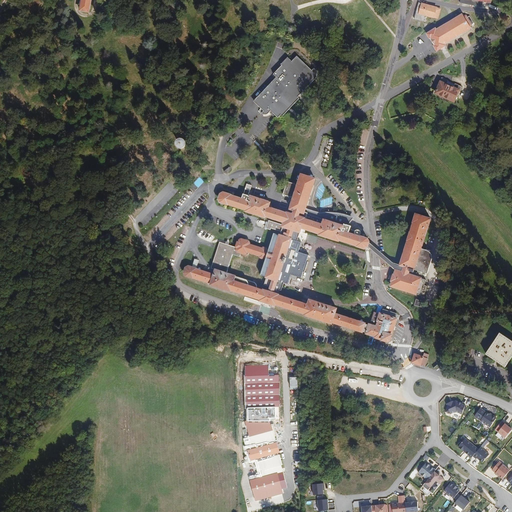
[(82,0),(80,13),(90,15),(93,0),(342,0),(343,1),(346,4),(352,0),(82,0)]
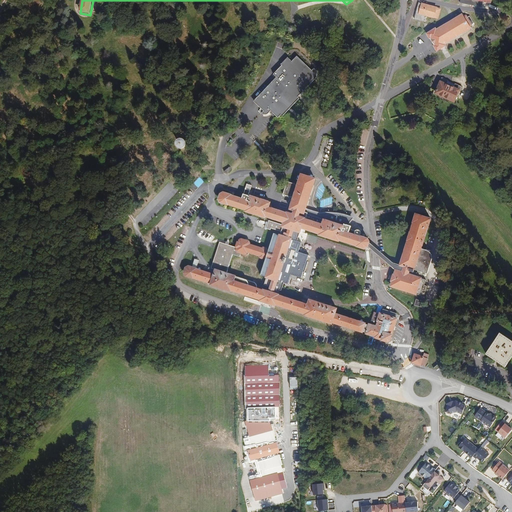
[(438,19),(440,10),(437,9),(436,8),(418,4),(414,20),(425,23),(427,17),(433,19),(434,18),(438,19)]
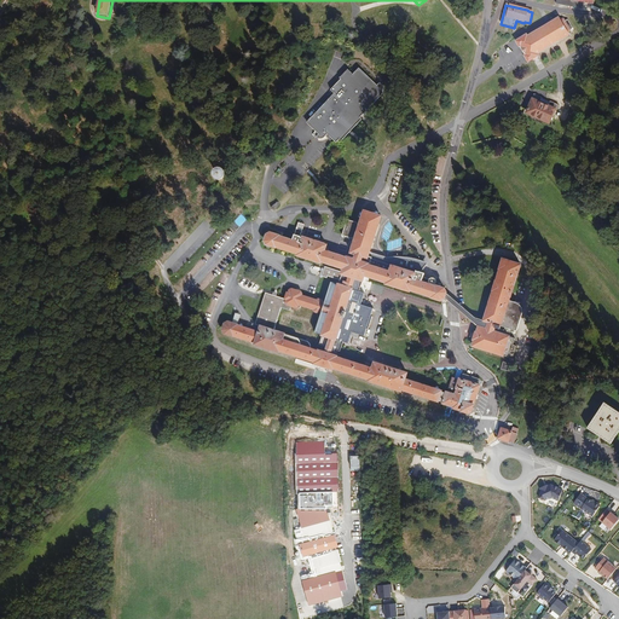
[(572,33),(570,29),(563,19),(561,22),(559,19),(550,25),(536,35),(527,40),(526,38),(516,44),(520,48),(530,65),(543,57),(541,55),(571,38),(568,34),(572,33)]
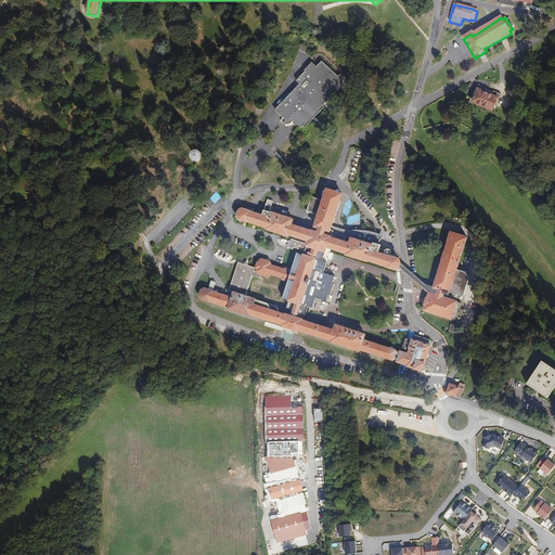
[(307,71),(301,77),(297,81),(301,85),(280,107),(286,114),(288,112),(293,116),(287,123),(285,125),(287,126),(288,126),(291,126),(294,124),(295,123),(297,125),(300,127),(304,130),(307,126),(325,106),(336,94),(339,90),(343,87),(345,84),(345,81),(345,79),(341,75),(339,77),(323,62),(317,67),(320,71),(313,77),(307,71)]
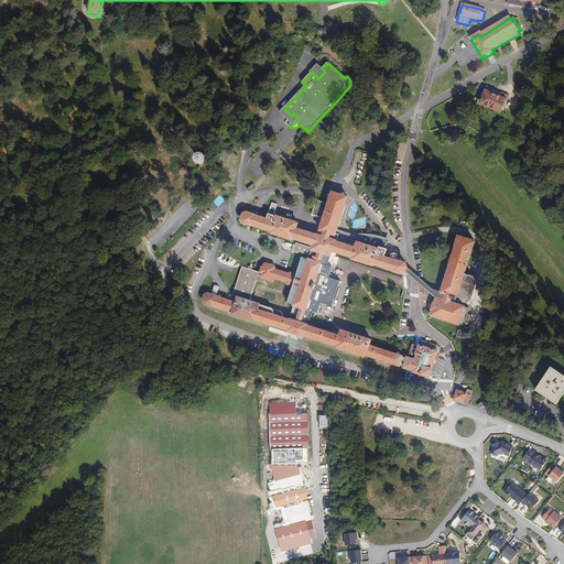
[(318,78),(325,72),(322,68),(318,65),(312,72),(318,78)]
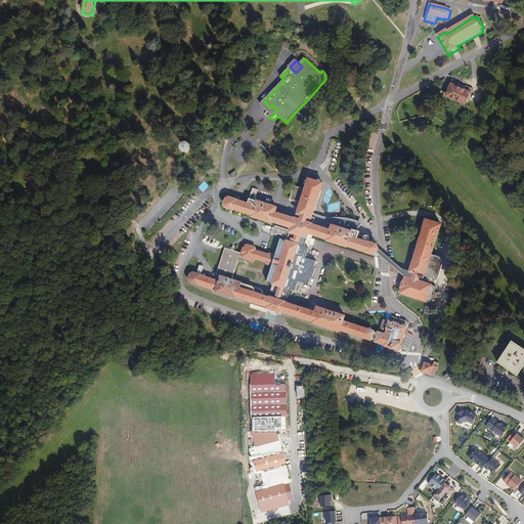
[(319,89),(330,78),(317,89),(307,100),(319,89)]
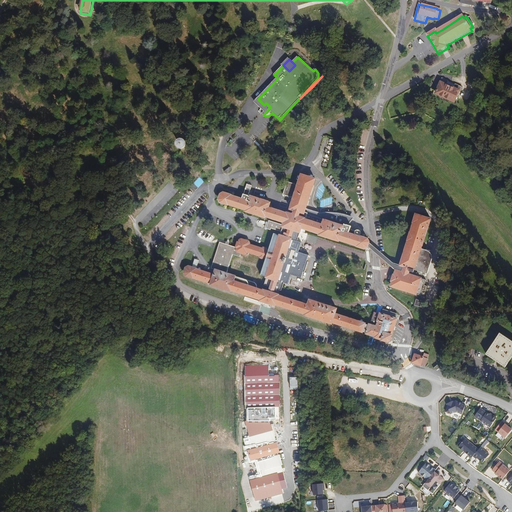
[(458,90),(461,85),(454,82),(453,83),(446,80),(447,79),(440,76),(438,80),(439,80),(434,91),(452,100),(457,89),(458,90)]
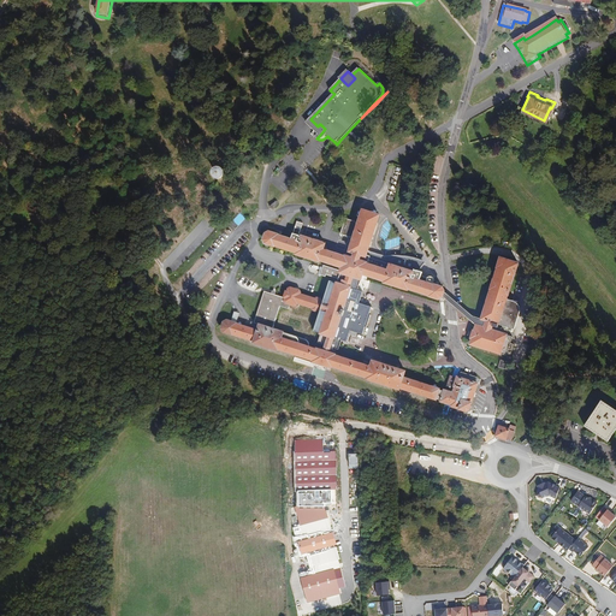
[(355,126),(375,105),(361,118),(341,140),(355,126)]
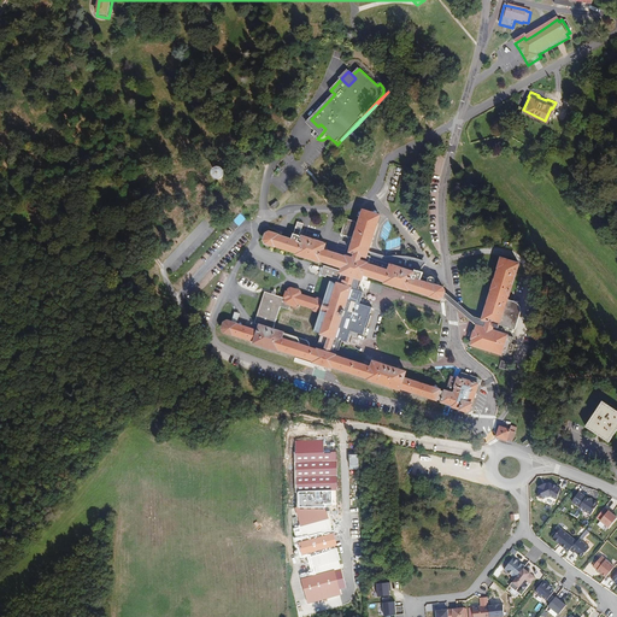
[(325,129),(321,124),(318,127),(311,119),(307,124),(319,136),(325,129)]
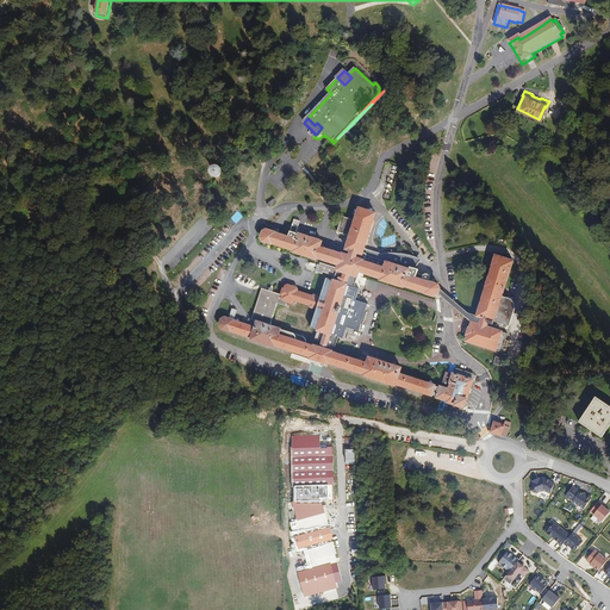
[(306,137),(294,125),(288,132),(300,143),(306,137)]
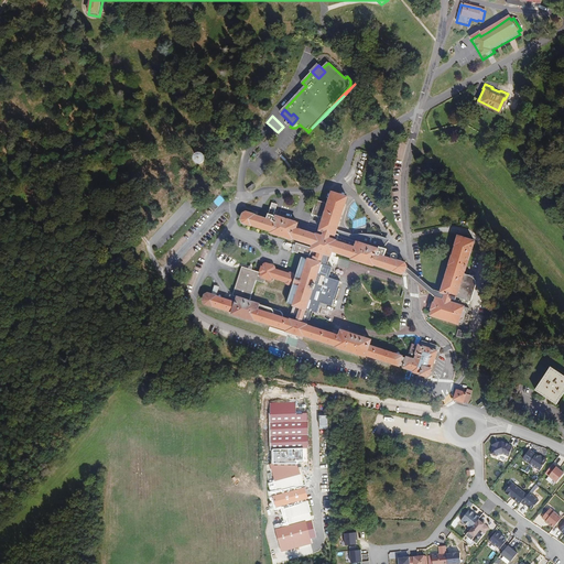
[(202,163),(204,162),(205,161),(205,159),(205,156),(204,154),(202,153),(201,153),(198,153),(196,154),(195,156),(195,158),(195,160),(196,162),(197,163),(199,163),(202,163)]
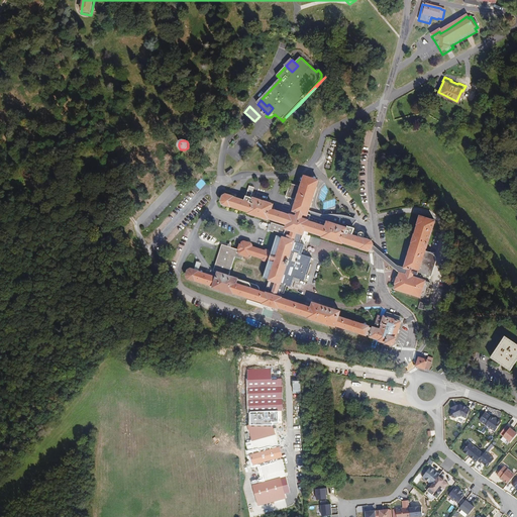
[(294,216),(289,215),(269,209),(271,203),(250,197),(252,191),(247,190),(245,196),(243,195),(242,200),(224,194),(220,196),(218,202),(221,207),(225,208),(225,207),(244,213),(244,214),(266,220),(266,219),(284,224),(283,228),(280,235),(280,237),(275,235),(270,253),(250,247),(251,244),(240,240),(239,245),(237,244),(235,248),(220,244),(218,252),(212,271),(216,272),(215,277),(197,272),(197,271),(190,268),(187,270),(185,275),(187,279),(194,282),(195,282),(210,287),(209,289),(229,296),(230,294),(260,303),(259,305),(277,310),(277,309),(304,318),(304,319),(333,328),(334,326),(365,336),(366,334),(370,336),(370,337),(377,339),(378,336),(384,338),(383,343),(391,346),(390,344),(394,343),(401,321),(400,320),(402,316),(387,311),(385,316),(382,315),(378,314),(374,326),(338,315),(339,311),(309,301),(307,307),(280,298),(281,297),(275,296),(279,286),(280,286),(281,284),(290,287),(293,279),(299,281),(303,282),(305,275),(308,275),(311,265),(309,265),(311,256),(301,253),(303,244),(299,242),(302,231),(319,236),(319,238),(340,244),(340,243),(357,248),(357,250),(366,252),(370,250),(370,249),(371,244),(372,243),(370,240),(363,238),(360,238),(356,237),(349,235),(350,231),(352,228),(344,225),(344,227),(323,221),(322,225),(311,219),(299,218),(301,213),(305,215),(316,180),(301,175),(298,185),(290,183),(286,196),(294,199),(290,212),(295,213),(294,216)]
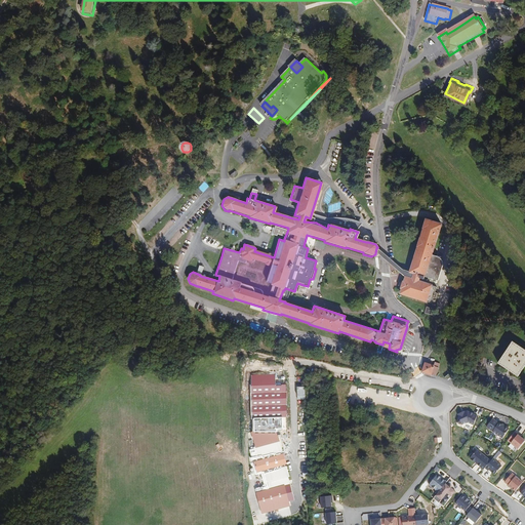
[(317,217),(316,223),(327,229),(328,225),(317,217)]
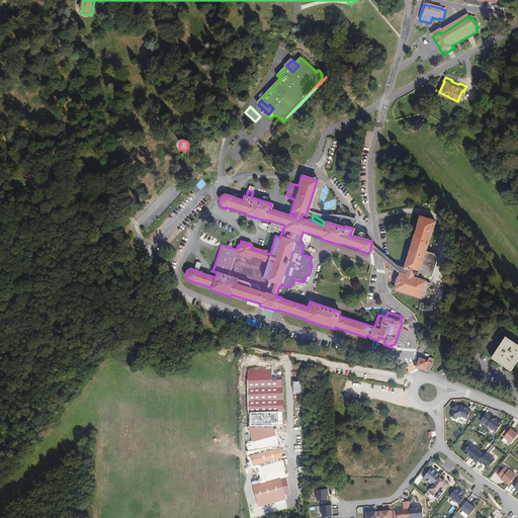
[(433,224),(420,220),(404,265),(403,268),(402,270),(399,274),(397,279),(395,285),(396,286),(395,289),(424,299),(425,295),(427,290),(429,285),(412,278),(414,273),(418,274),(419,272),(426,251),(433,224)]
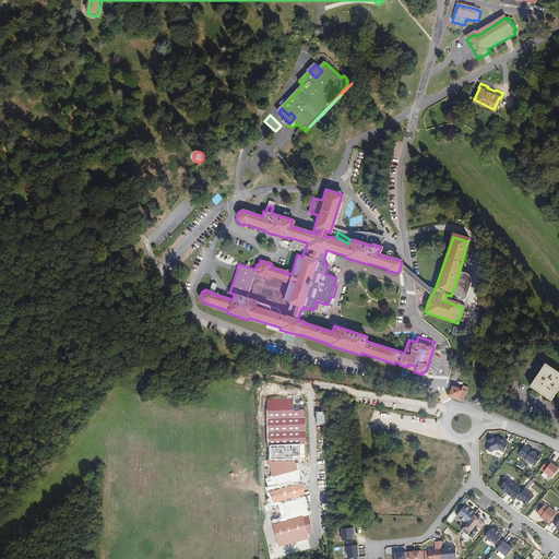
[(302,254),(306,247),(294,239),(290,249),(296,251),(297,254),(302,257),(302,254)]
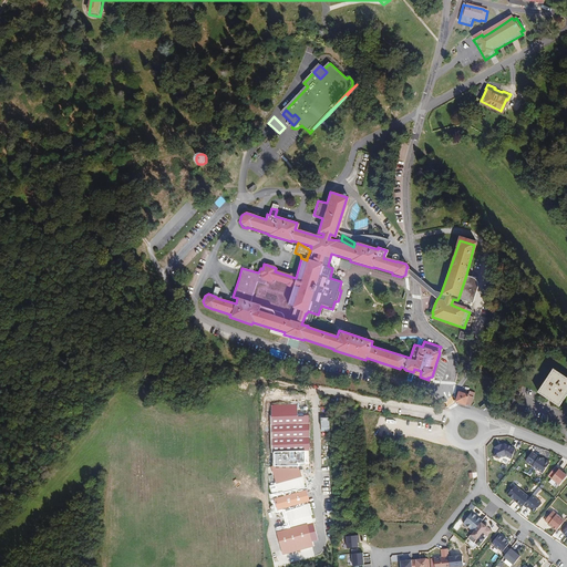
[(434,289),(406,268),(405,274),(436,295),(440,296),(441,294),(442,290),(434,289)]
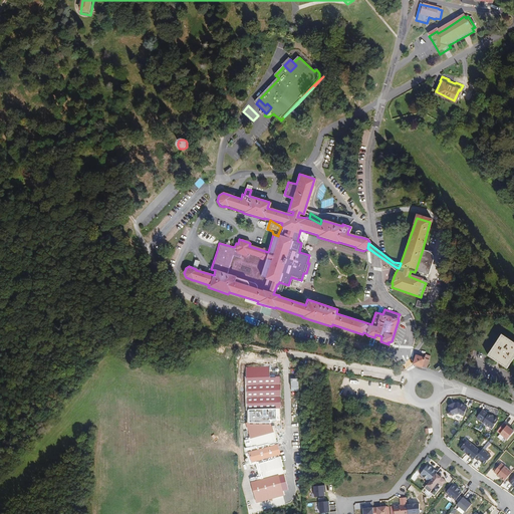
[(430,251),(423,249),(416,270),(426,273),(428,273),(433,256),(432,254),(430,251)]
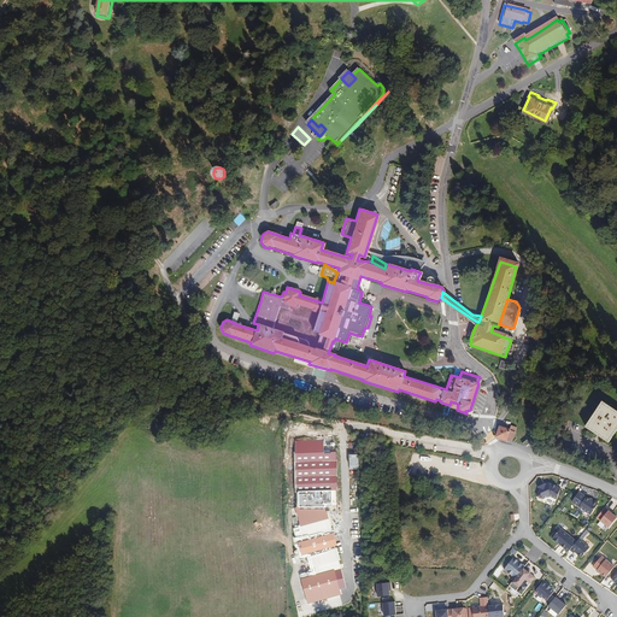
[(616,405),(605,398),(587,425),(605,440),(616,424),(616,405)]
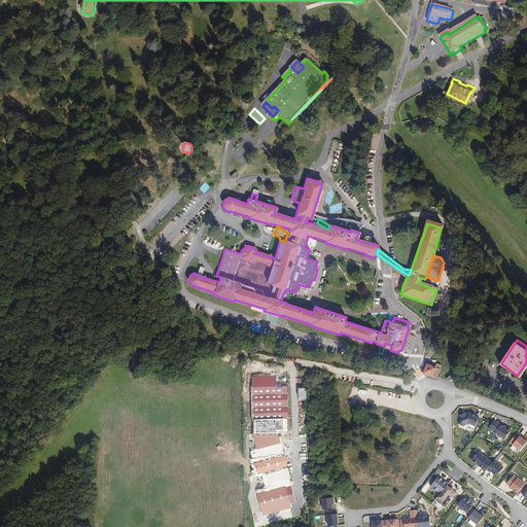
[(434,369),(437,370),(440,366),(435,364),(434,367),(425,365),(423,375),(434,378),(435,376),(432,375),(434,369)]
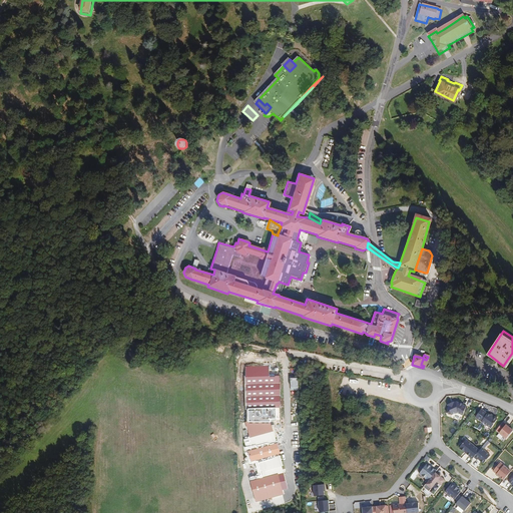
[(269,367),(244,367),(245,422),(270,422),(280,422),(280,376),(269,377),(269,367)]
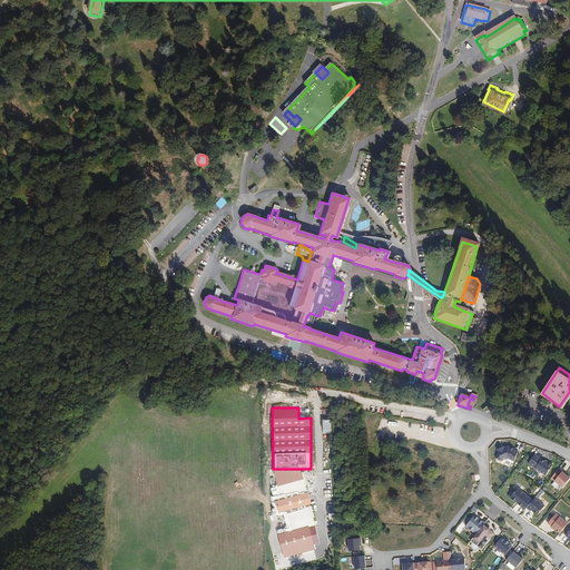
[(498,452),(497,458),(502,460),(508,458),(514,460),(519,451),(514,448),(507,445),(497,449),(498,452)]
